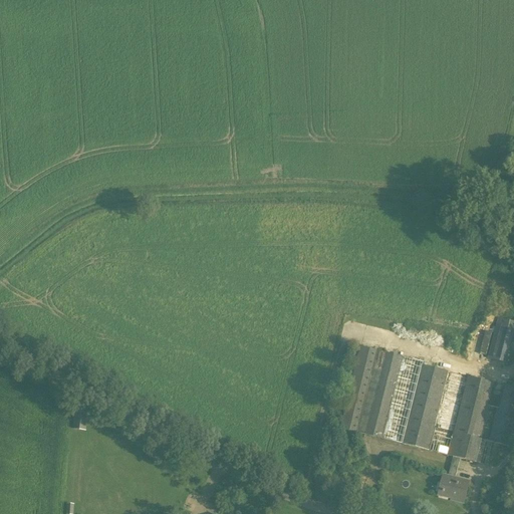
[(513,320),(497,317),(489,358),(507,362),(513,329),(513,320)]
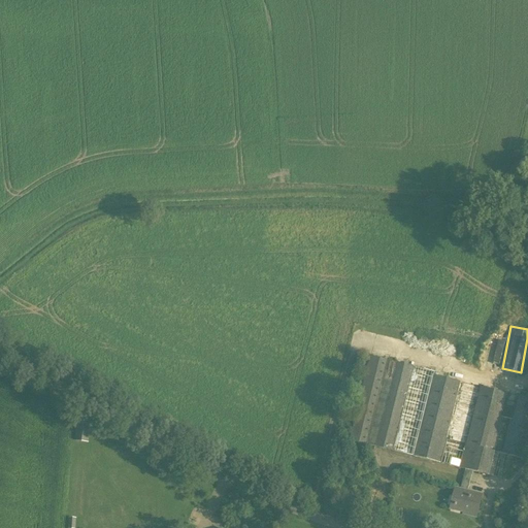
[(496,355),(489,354),(488,363),(500,365),(500,359),(503,359),(504,350),(497,349),(496,355)]
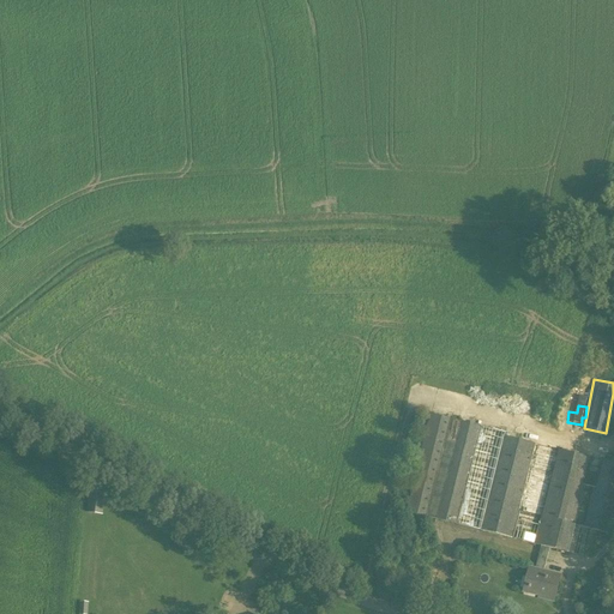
[(458,525),(481,432),(482,427),(423,413),(417,437),(425,439),(405,512),(458,525)]
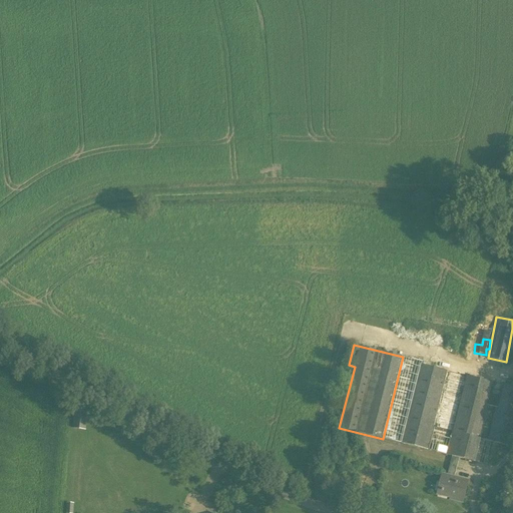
[(421,365),(402,361),(383,439),(402,443),(421,365)]
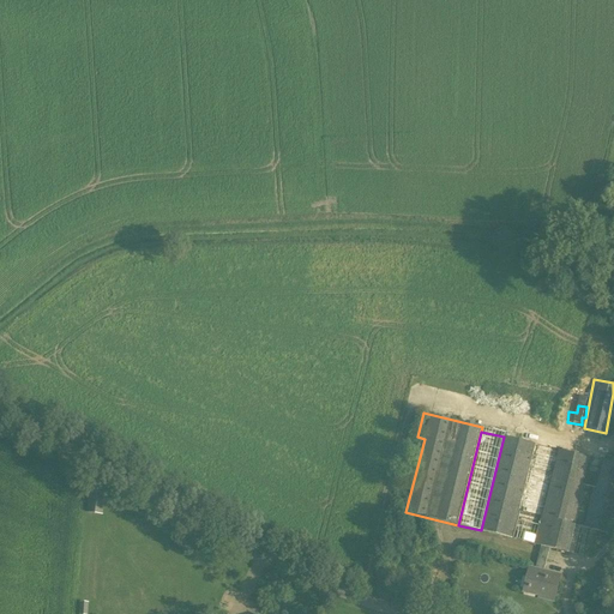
[(576,527),(593,459),(559,450),(536,445),(504,437),(481,530),(513,539),(535,545),(541,546),(536,570),(525,567),(523,577),(528,578),(524,593),(555,601),(561,576),(545,572),(551,548),(587,558),(593,531),(576,527)]
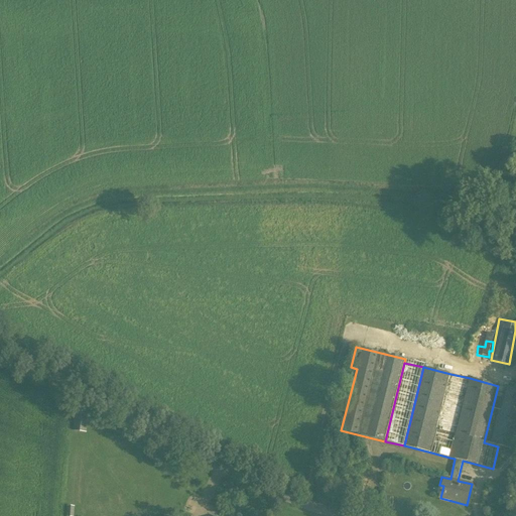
[(515,390),(505,387),(493,437),(491,443),(513,450),(515,438),(515,390)]
